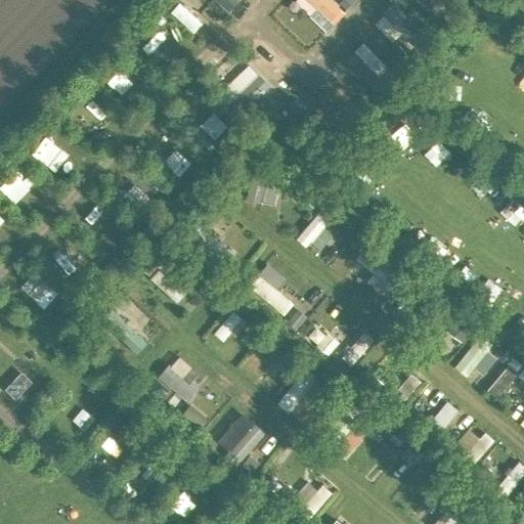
[(181,3),(173,13),(195,33),(204,24),(181,3)]
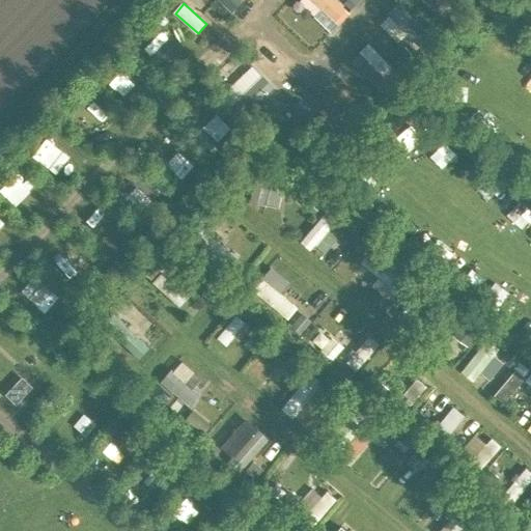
[(129,68),(113,83),(126,96),(141,81),(129,68)]
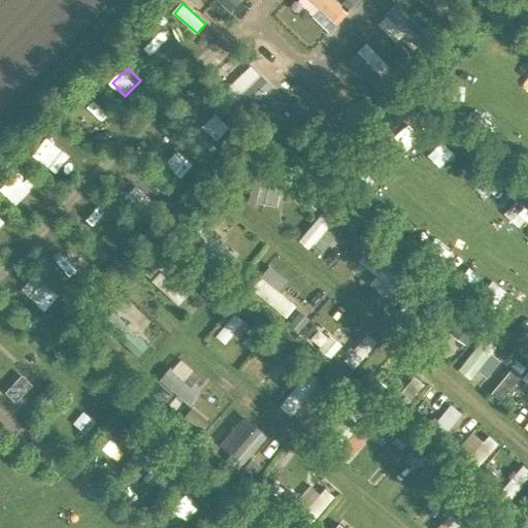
[(266,78),(234,103),(243,114),(275,89),(266,78)]
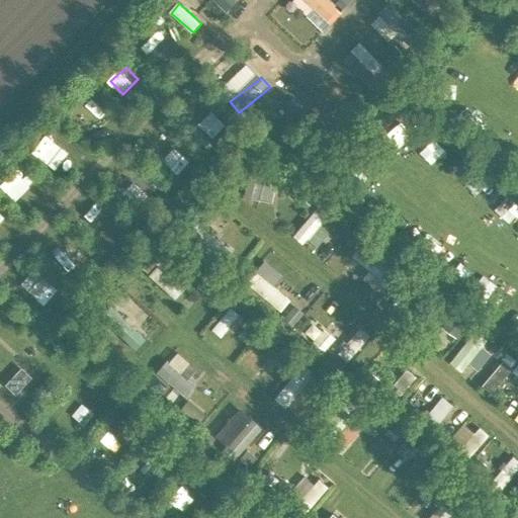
[(247,197),(272,203),(279,173),(254,167),(247,197)]
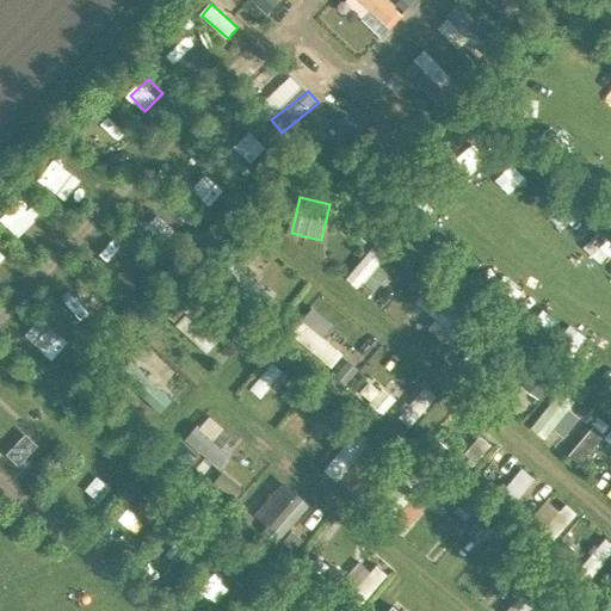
[(360,290),(365,284),(376,294),(400,265),(376,245),(347,279),(360,290)]
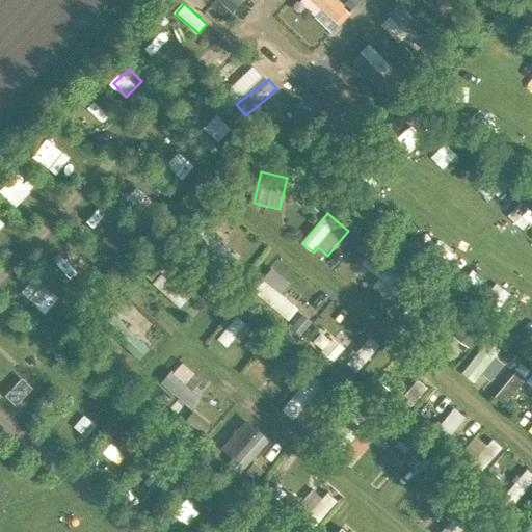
[(363,264),(381,278),(375,287),(393,301),(408,281),(372,253),(363,264)]
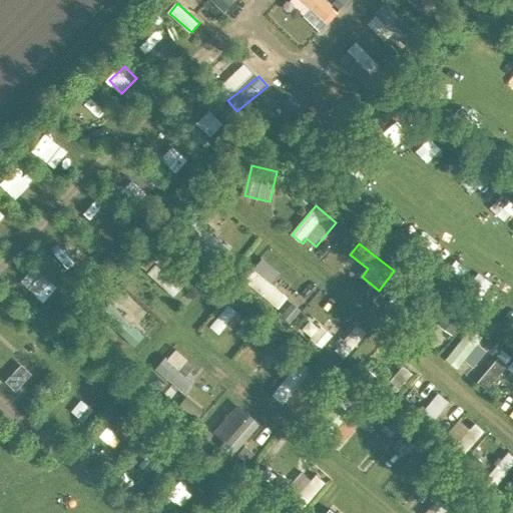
[(244,281),(279,310),(289,298),(273,284),(281,275),(263,260),(244,281)]
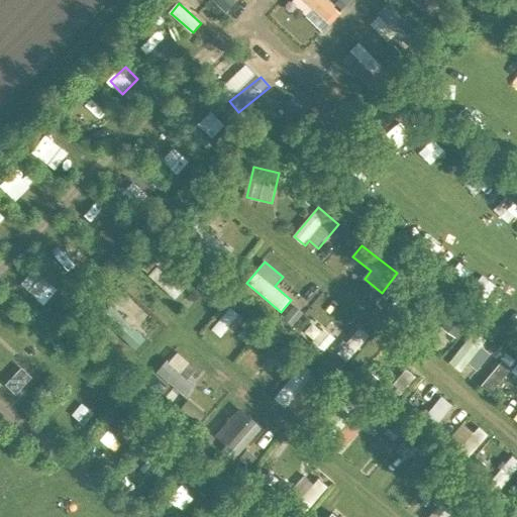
[(213,330),(222,337),(240,315),(231,307),(213,330)]
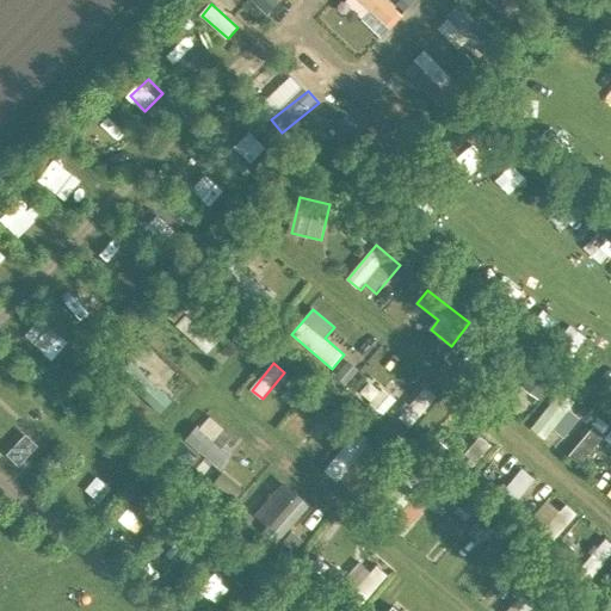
[(119,381),(166,408),(174,395),(128,366),(119,381)]
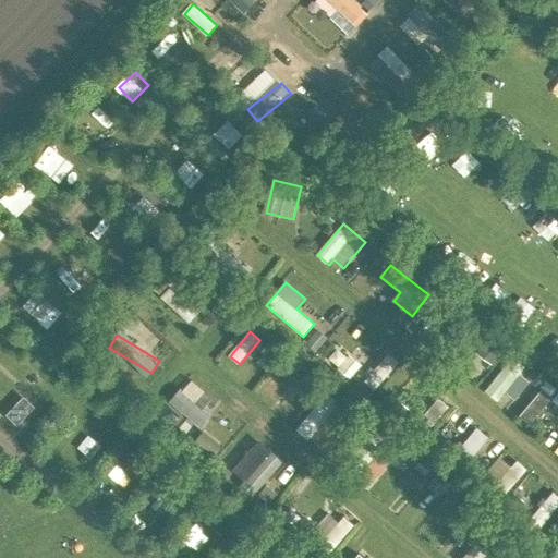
[(378,390),(400,361),(388,352),(366,383),(378,390)]
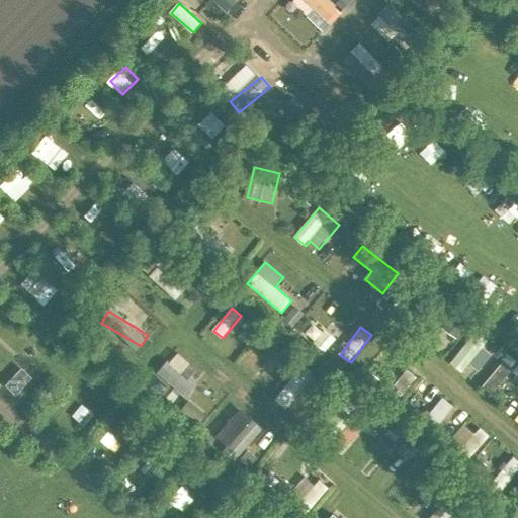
[(328,351),(336,337),(323,330),(315,344),(328,351)]
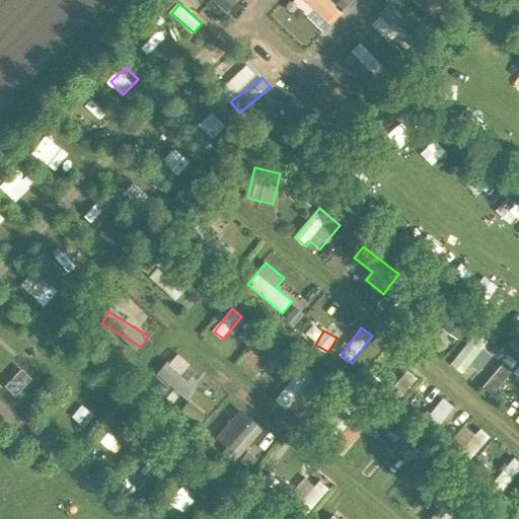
[(476,331),(452,364),(465,374),(490,341),(476,331)]
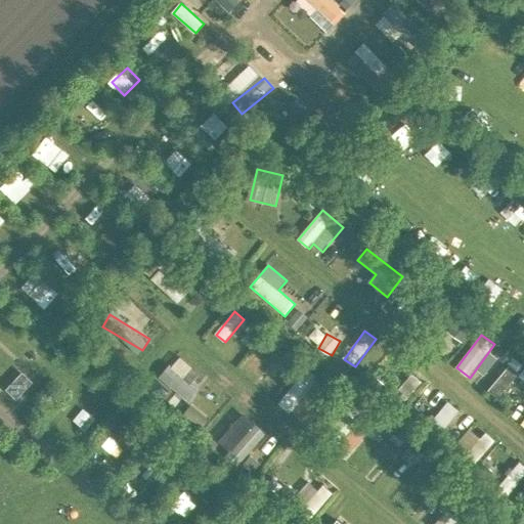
[(243,367),(259,381),(281,355),(264,341),(243,367)]
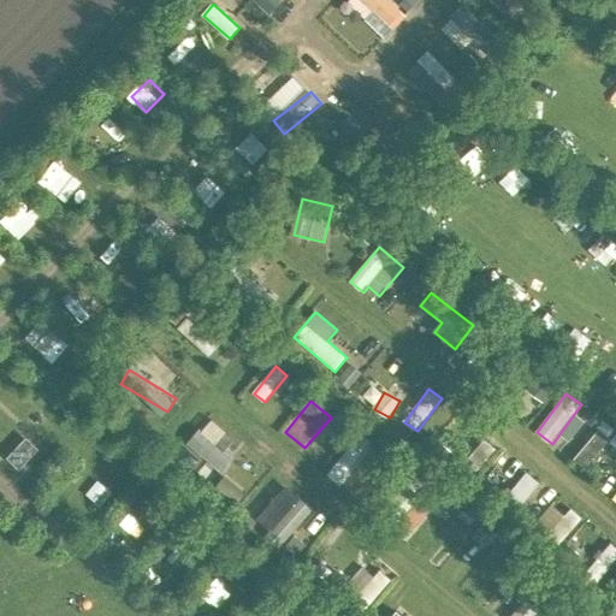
[(212,418),(189,443),(223,473),(236,458),(219,444),(229,433),(212,418)]
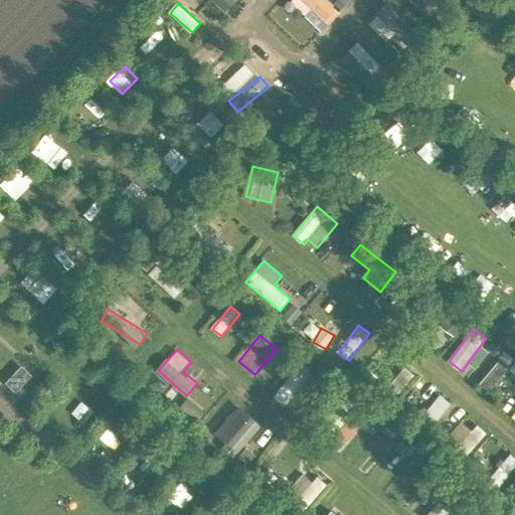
[(274,396),(286,407),(315,372),(303,362),(274,396)]
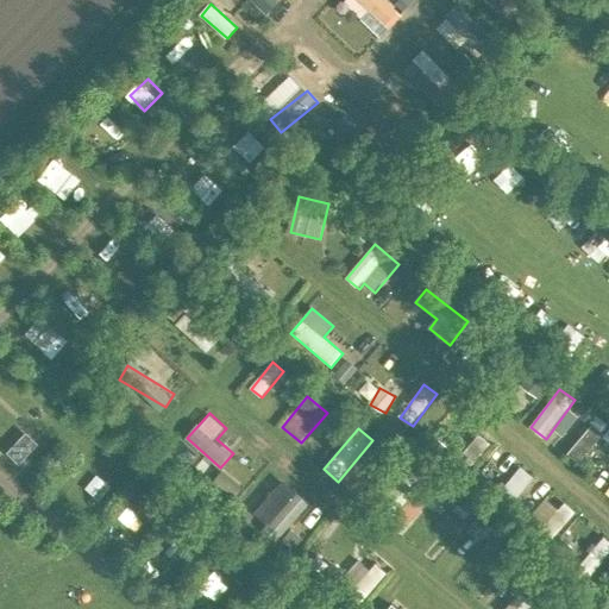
[(37,445),(25,433),(5,453),(18,465),(37,445)]
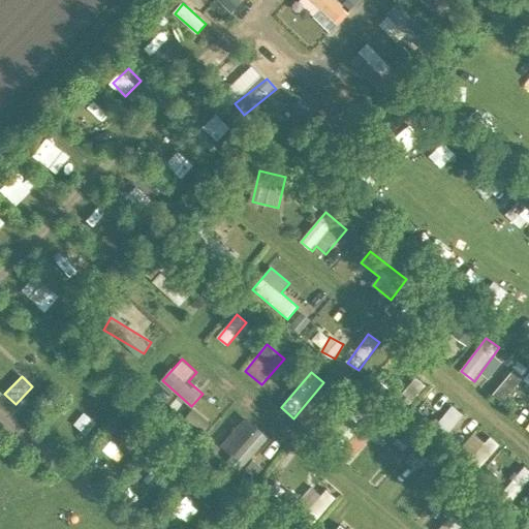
[(444,442),(464,414),(452,405),(432,433),(444,442)]
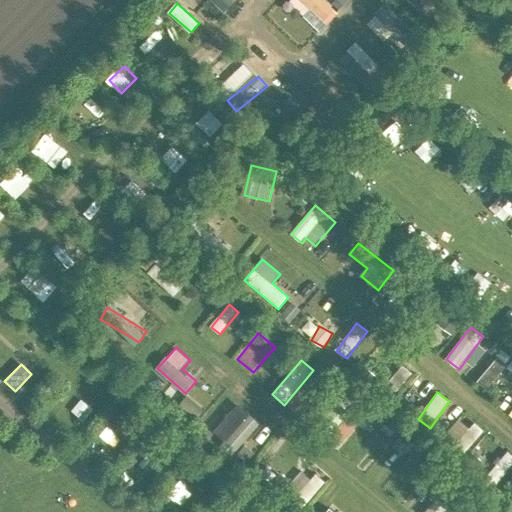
[(342,444),(360,425),(349,414),(356,407),(346,397),(320,422),(342,444)]
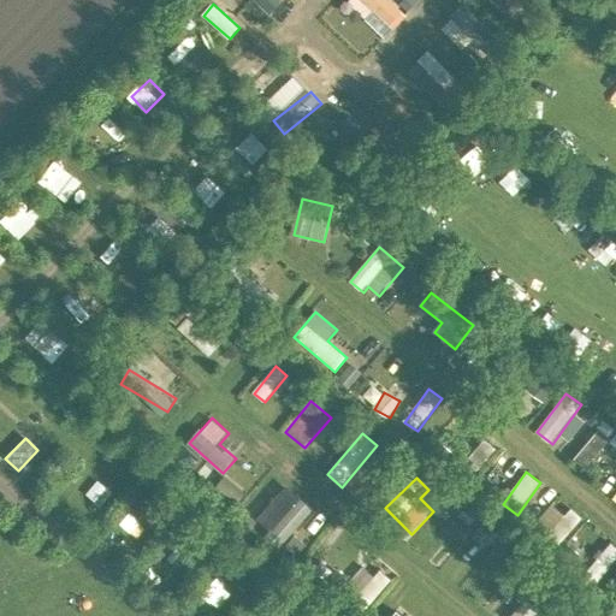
[(280,549),(314,510),(300,497),(266,537),(280,549)]
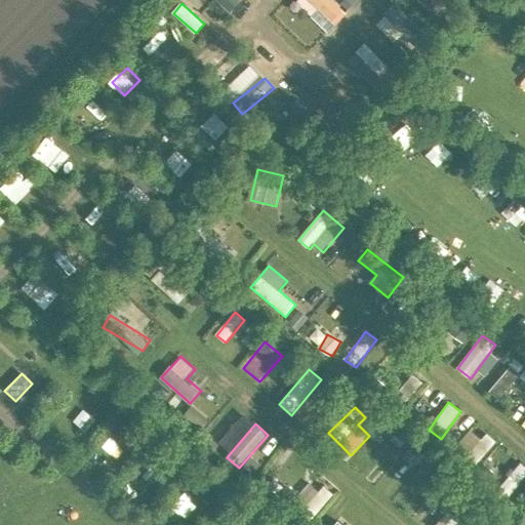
[(118,427),(108,442),(122,452),(133,437),(118,427)]
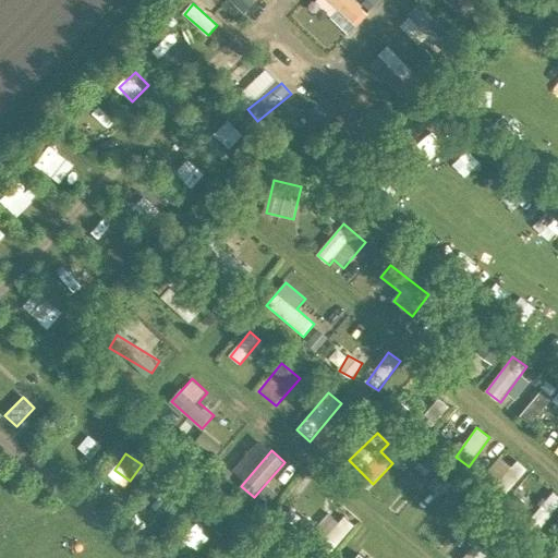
[(501,502),(528,469),(517,460),(512,465),(500,457),(478,485),(501,502)]
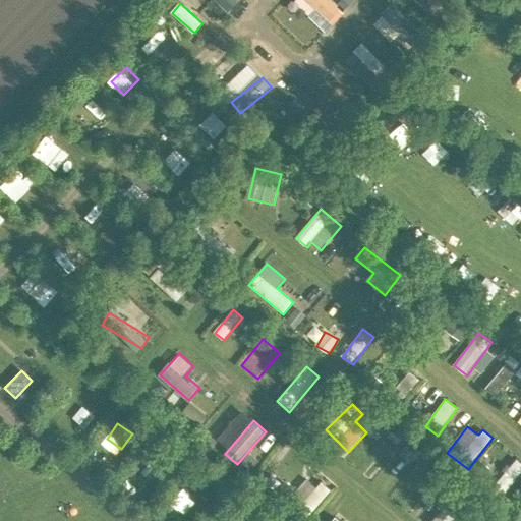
[(305,520),(329,494),(310,476),(291,498),(301,507),(296,512),(305,520)]
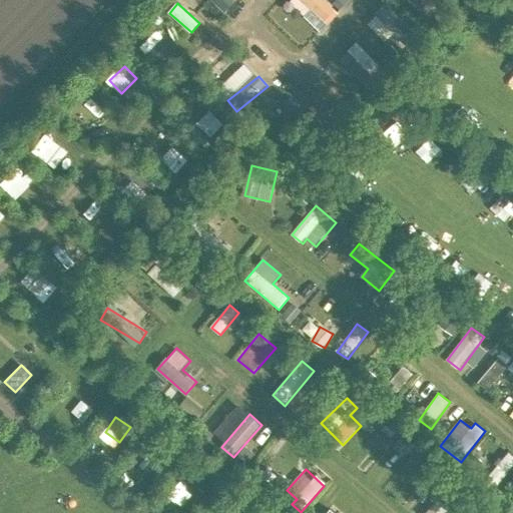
[(463,512),(471,504),(450,486),(426,512),(463,512)]
